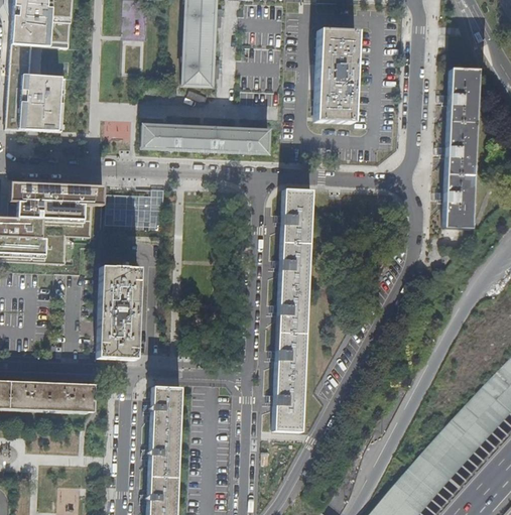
[(18,0),(9,126),(67,130),(71,78),(34,76),(36,45),(73,48),(76,0),(18,0)]
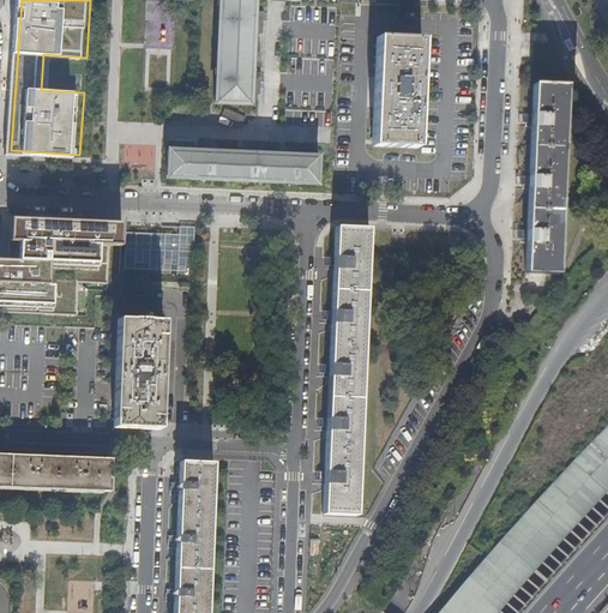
[(221,103),(256,104),(257,84),(259,84),(259,86),(263,86),(263,84),(263,80),(265,80),(265,71),(260,71),(258,77),(256,77),(258,24),(260,24),(260,25),(265,25),(265,22),(266,18),(268,19),(268,10),(264,10),(262,16),(260,16),(260,0),(226,0),(224,37),(222,95),(222,101),(221,101),(221,103)]
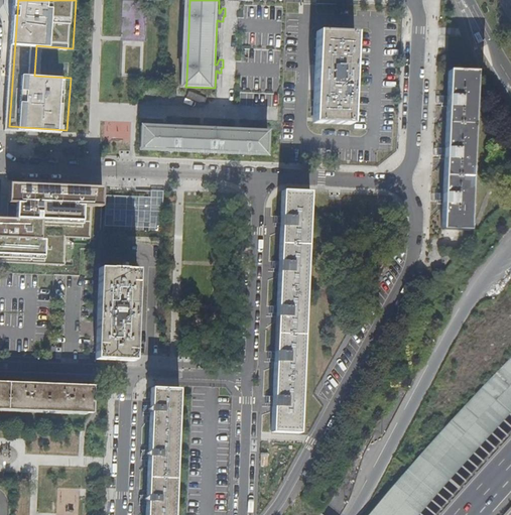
[(317,122),(340,123),(356,124),(356,118),(357,118),(357,116),(356,116),(356,109),(358,109),(358,108),(356,108),(357,102),(358,102),(358,101),(357,100),(357,90),(358,78),(359,56),(360,56),(360,55),(359,55),(359,49),(360,49),(360,48),(359,48),(360,40),(361,40),(361,39),(360,39),(360,33),(323,31),(322,37),(321,37),(321,38),(322,38),(322,46),(320,46),(320,47),(322,47),(322,53),(320,53),(320,54),(321,54),(318,99),(317,99),(317,100),(318,100),(318,106),(316,105),(316,107),(318,107),(318,115),(316,114),(316,116),(317,116),(317,122)]
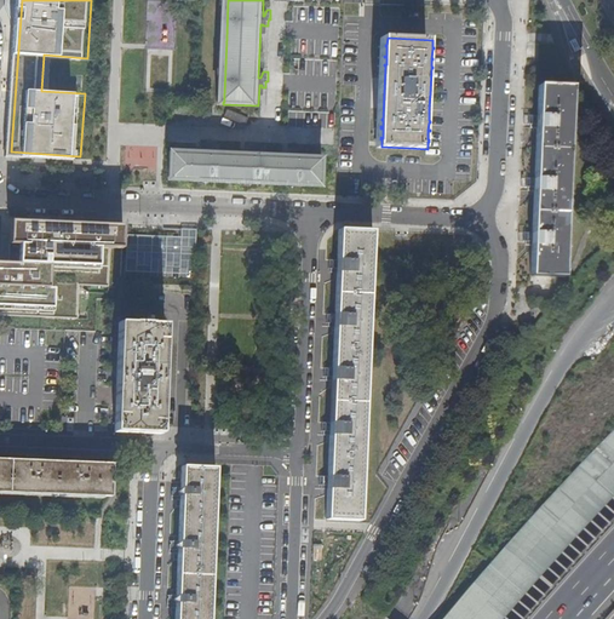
[(539,274),(572,276),(579,86),(575,85),(546,84),(545,114),(539,114),(539,126),(545,126),(543,177),(537,177),(535,189),(543,189),(541,231),(534,231),(534,244),(540,244),(539,274)]
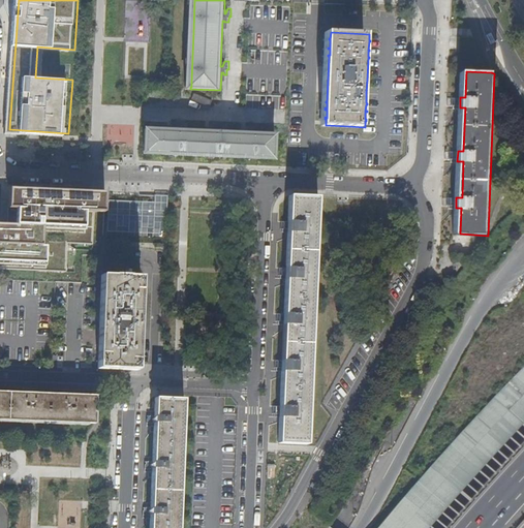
[(259,127),(259,125),(252,124),(252,129),(256,132),(256,133),(252,133),(226,132),(226,129),(228,129),(228,126),(223,126),(223,123),(215,123),(215,127),(219,130),(219,131),(189,129),(189,127),(190,127),(191,124),(185,124),(185,122),(177,121),(177,125),(181,128),(151,127),(150,145),(150,152),(162,153),(162,152),(178,153),(236,155),(268,156),(268,158),(279,158),(280,133),(264,133),(264,130),(266,130),(266,127),(259,127)]
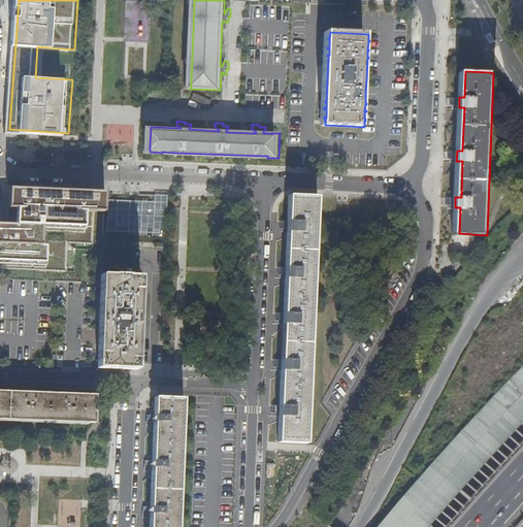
[(137,143),(137,123),(111,124),(111,143),(137,143)]
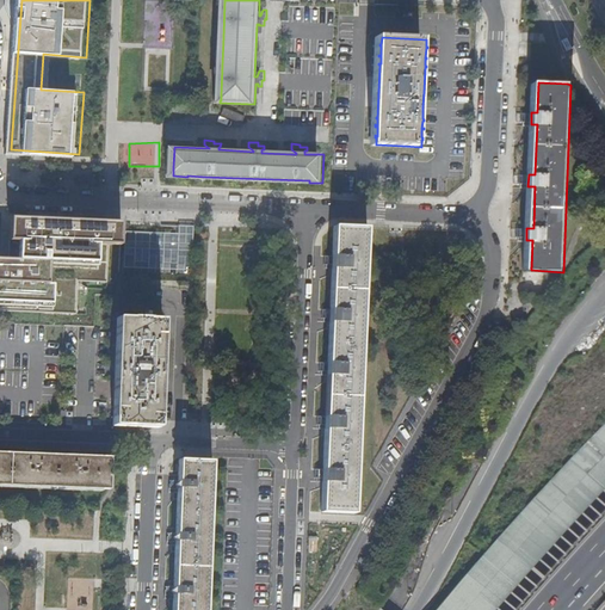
[(128,220),(17,214),(14,248),(24,248),(24,257),(0,254),(0,297),(57,301),(60,262),(60,257),(103,259),(104,241),(127,242),(128,220)]
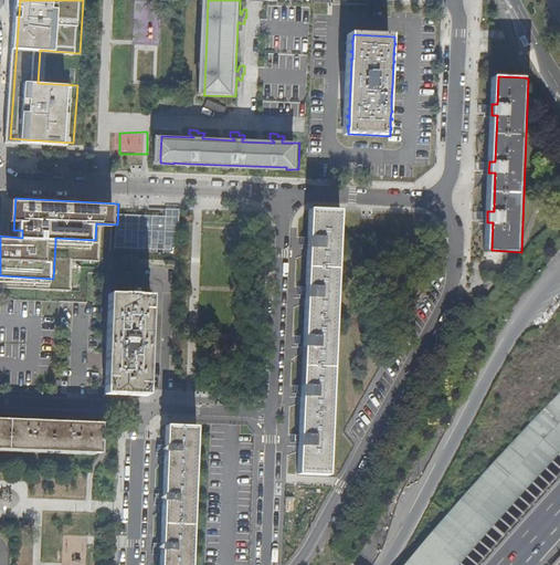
[(305,445),(304,472),(334,473),(340,316),(346,210),(316,208),(314,236),(308,236),(307,247),(314,248),(312,285),(306,285),(305,296),(312,296),(309,334),(304,334),(303,346),(309,346),(308,384),(302,384),(300,396),(307,396),(306,433),(299,432),(298,445),(305,445)]
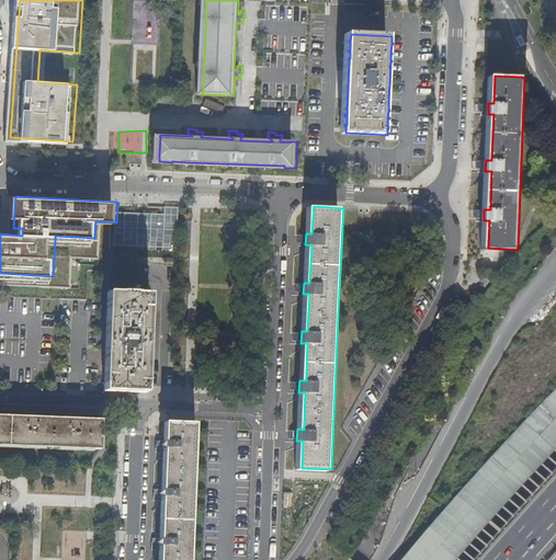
[(155,292),(113,290),(112,304),(111,304),(111,306),(112,306),(112,313),(111,313),(111,316),(112,316),(112,321),(111,321),(110,323),(112,323),(110,356),(109,356),(109,358),(110,358),(110,374),(109,374),(109,376),(110,376),(109,383),(151,384),(151,377),(152,377),(152,376),(151,376),(151,367),(152,367),(152,366),(151,366),(151,361),(152,361),(152,358),(151,358),(154,324),(155,324),(155,323),(154,323),(154,317),(155,317),(155,316),(154,316),(154,307),(155,307),(155,306),(154,306),(155,292)]
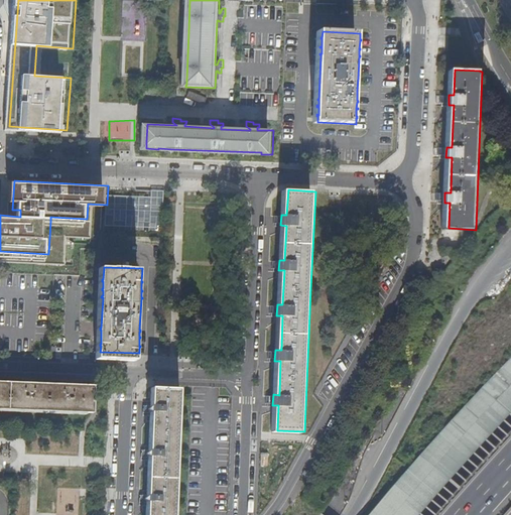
[(30,382),(0,381),(0,407),(98,411),(99,385),(76,384),(76,379),(69,379),(69,384),(37,383),(37,378),(30,377),(30,382)]
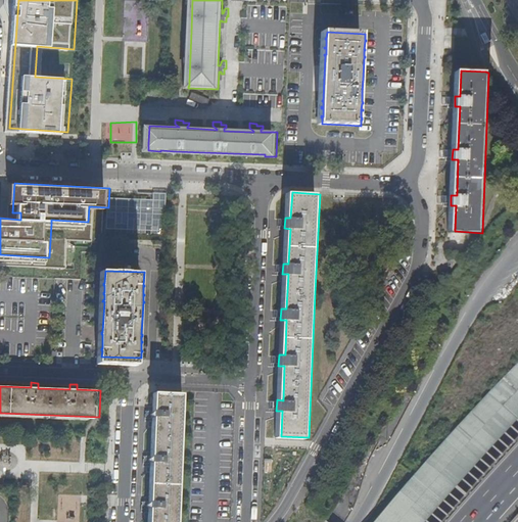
[(157,411),(150,411),(150,418),(150,421),(157,422),(156,457),(149,457),(148,466),(156,467),(154,502),(147,502),(147,510),(147,512),(154,512),(153,521),(182,521),(187,394),(158,393),(157,411)]
